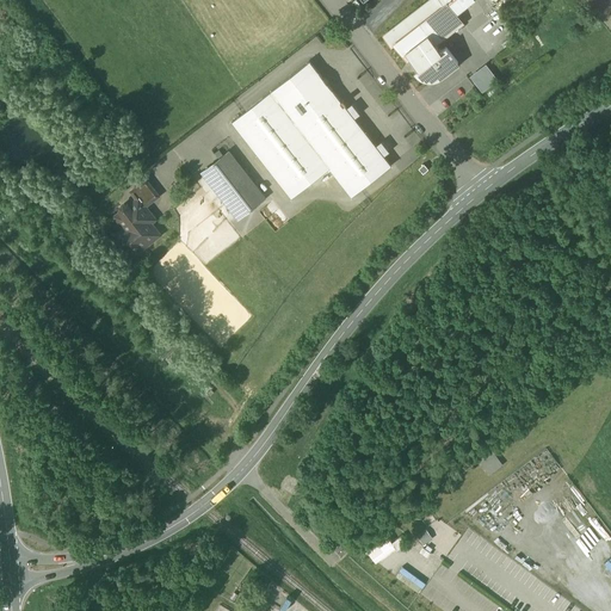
[(461,0),(430,0),(383,36),(393,47),(395,45),(408,61),(411,59),(419,69),(417,71),(421,76),(426,79),(432,79),(437,79),(442,76),(458,63),(446,48),(440,51),(429,37),(467,7),(461,0)]
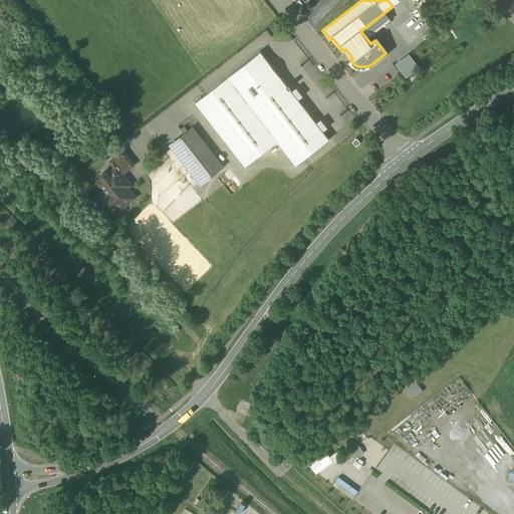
[(260,52),(196,102),(245,167),(277,142),(296,166),(329,140),(290,88),(291,87),(288,84),(287,85),(261,52),(262,51),(261,50),(260,51),(260,52)]
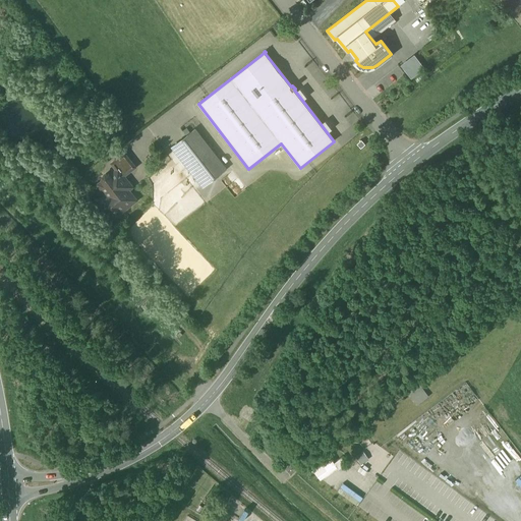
[(413,78),(427,70),(419,55),(404,63),(413,78)]
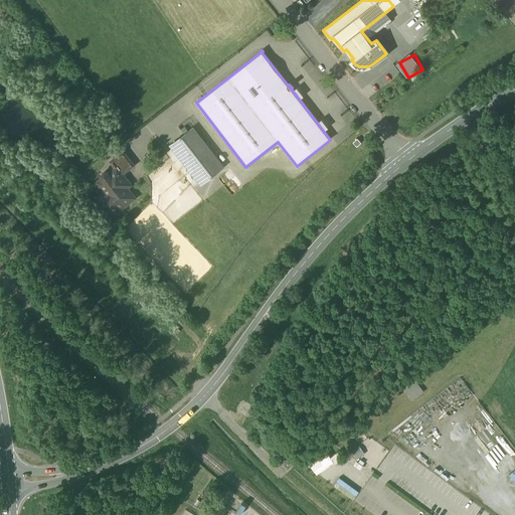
[(221,168),(191,130),(172,145),(202,183),(221,168)]
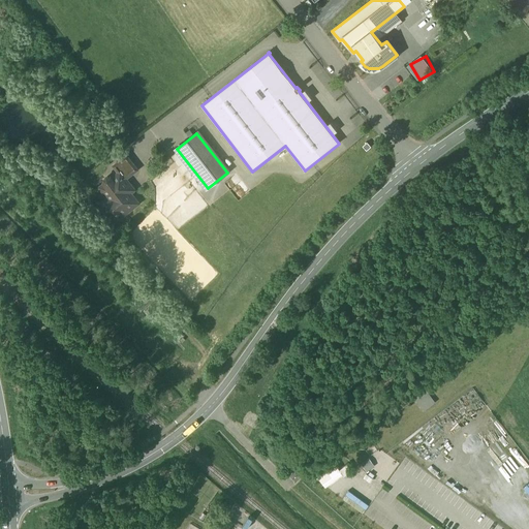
[(371,147),(367,143),(363,147),(367,151),(371,147)]
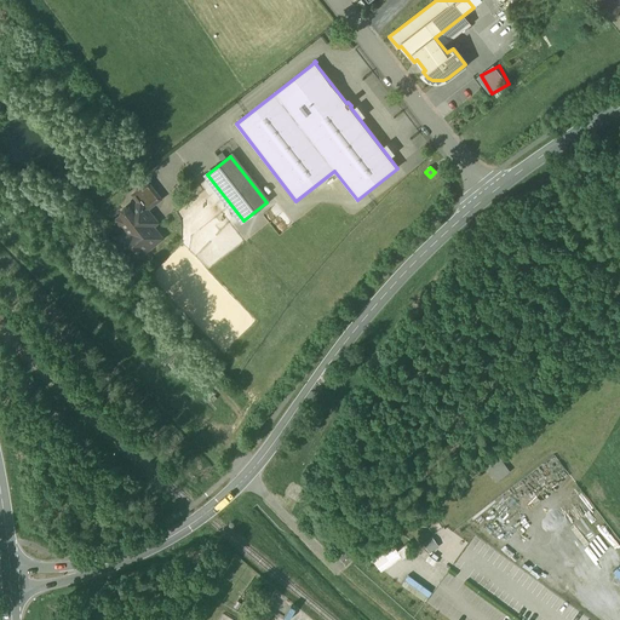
[(149,183),(135,194),(141,202),(141,201),(147,208),(160,199),(149,183)]
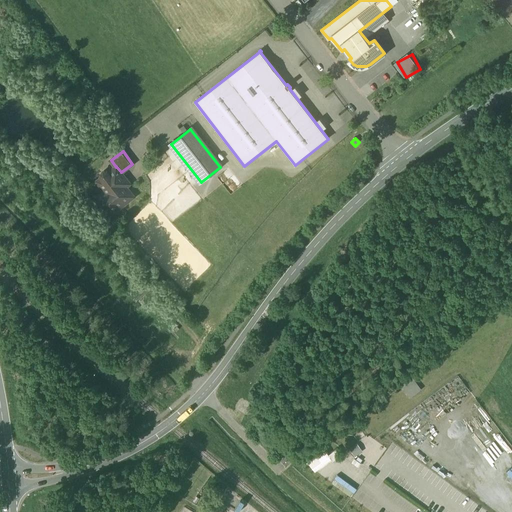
[(116,167),(108,173),(107,171),(104,171),(101,173),(101,176),(103,179),(102,181),(99,184),(108,195),(100,201),(110,215),(134,197),(123,182),(127,180),(121,172),(116,166),(116,167)]
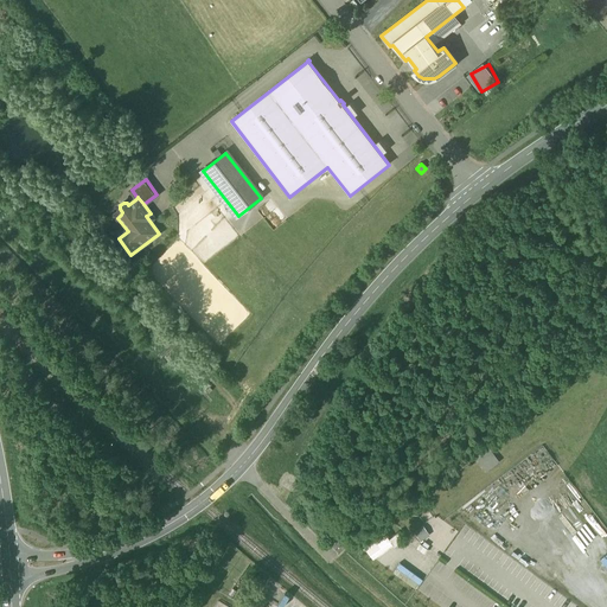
[(483,472),(498,462),(489,448),(474,457),(483,472)]
